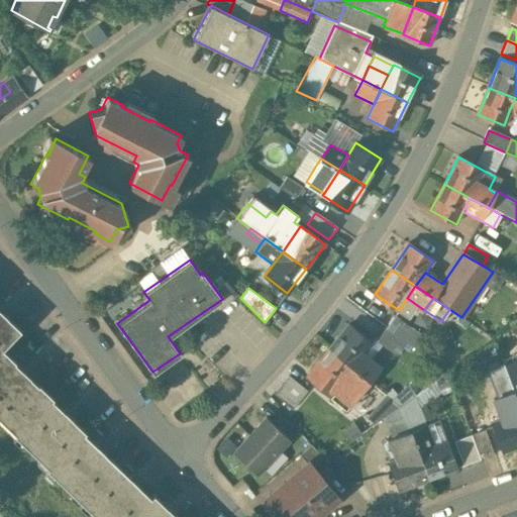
[(53,397),(37,383),(36,384),(13,362),(14,360),(1,347),(19,329),(0,309),(0,417),(14,431),(13,432),(47,464),(45,467),(84,504),(88,507),(98,516),(176,516),(152,494),(149,497),(83,432),(84,431),(50,398),(53,397)]
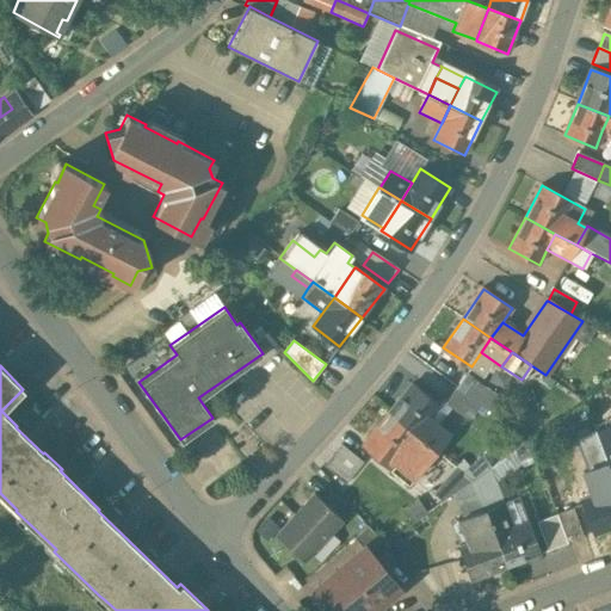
[(492,390),(468,372),(457,388),(481,406),(492,390)]
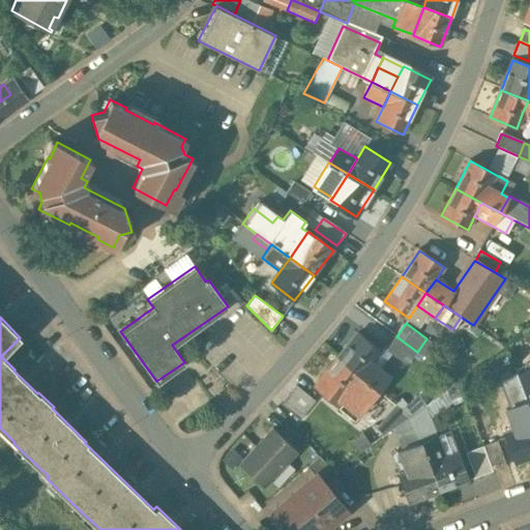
[(357,333),(336,359),(360,378),(373,362),(373,363),(382,353),(357,333)]
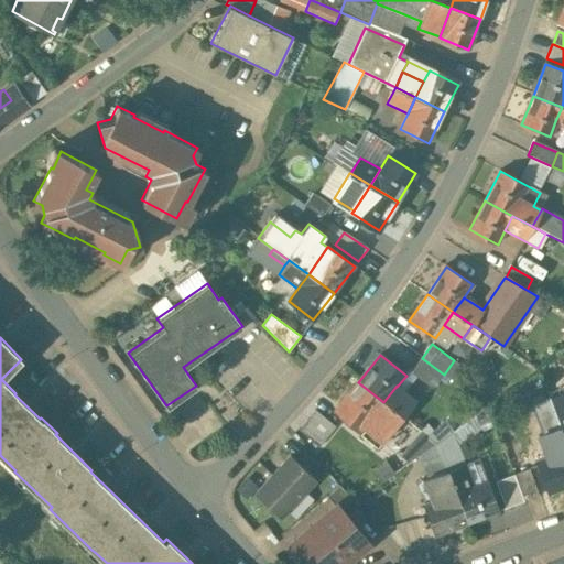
[(444,375),(422,358),(412,371),(434,388),(444,375)]
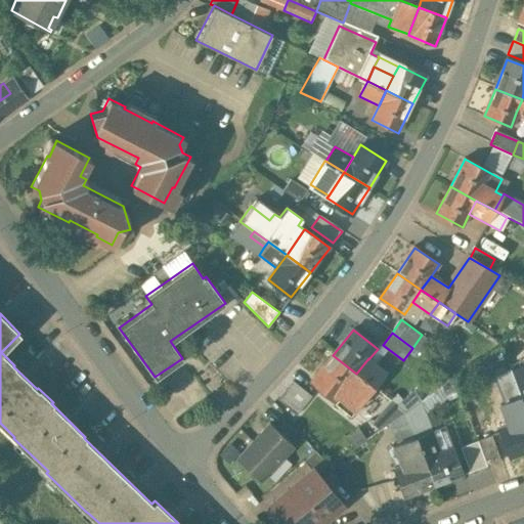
[(333,355),(310,384),(350,417),(374,388),(356,374),(333,355)]
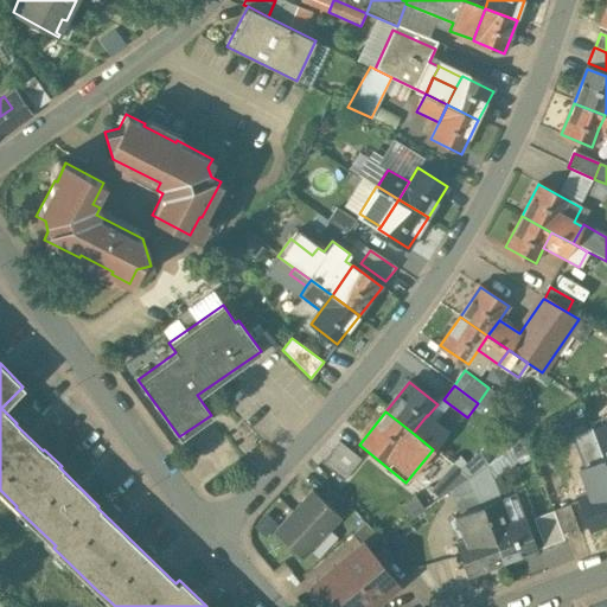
[(427,416),(427,415),(413,433),(433,449),(447,432),(427,416)]
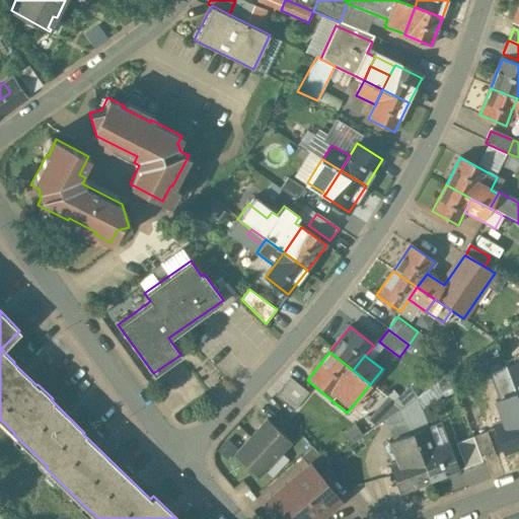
[(518,360),(506,365),(516,393),(518,391),(518,360)]
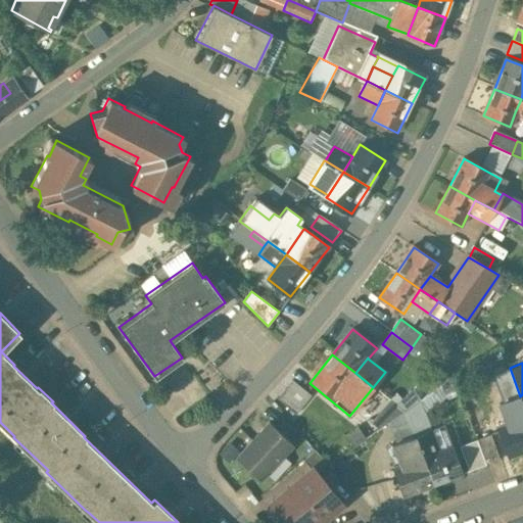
[(510,368),(505,370),(493,375),(505,402),(501,405),(509,425),(522,420),(522,405),(520,396),(510,368)]
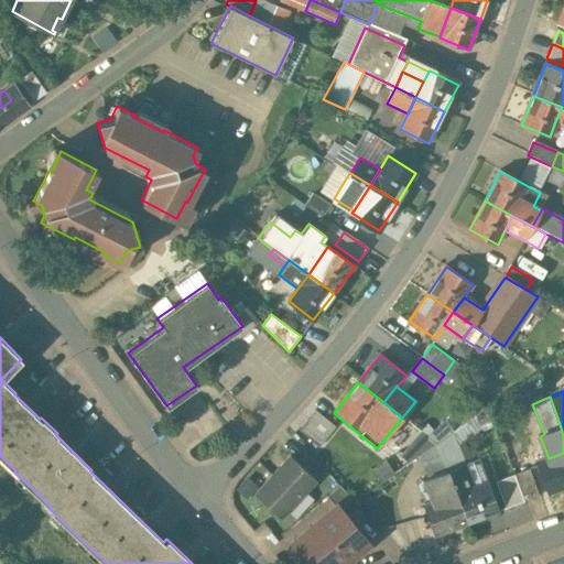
[(487,407),(473,416),(480,427),(492,421),(487,407)]
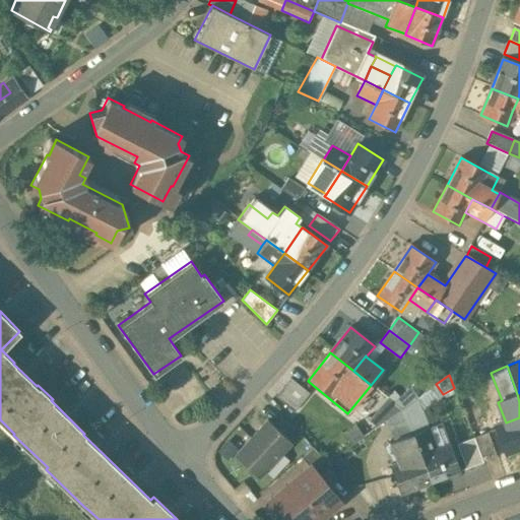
[(297,407),(310,391),(293,376),(278,393),(297,407)]
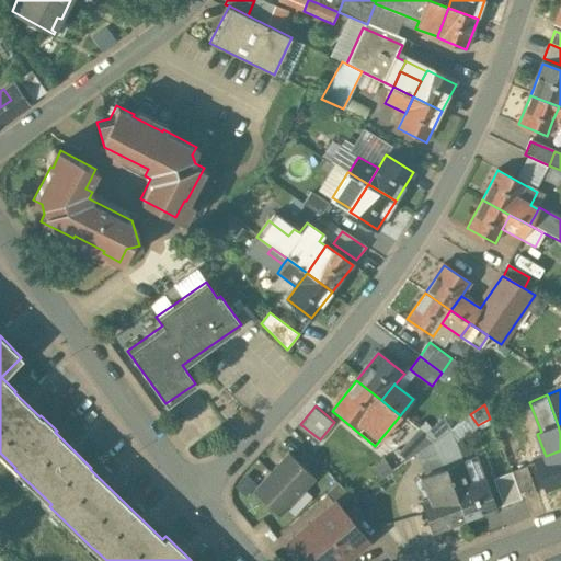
[(433,442),(419,430),(399,455),(405,460),(416,453),(433,442)]
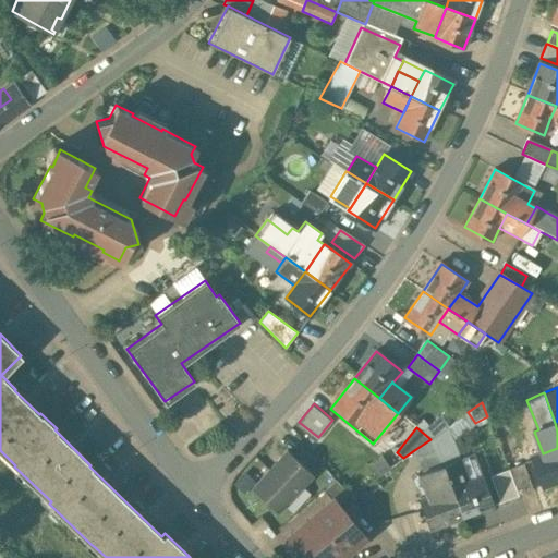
[(447,427),(431,439),(441,469),(460,461),(447,427)]
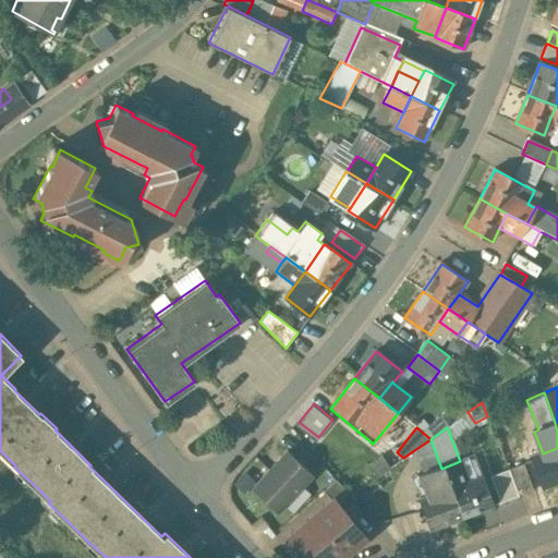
[(431,439),(414,450),(423,475),(426,474),(441,469),(431,439)]
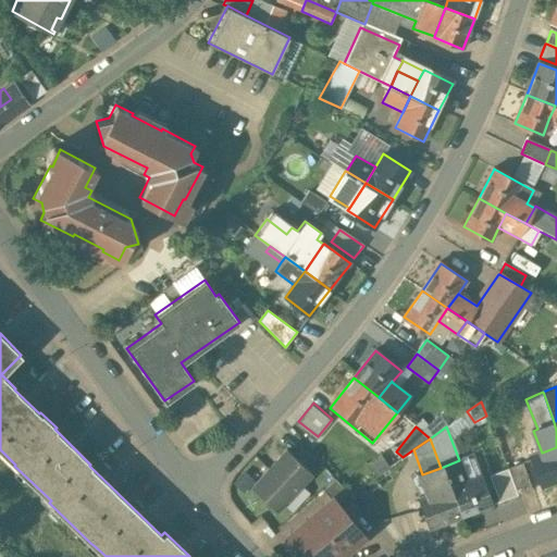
[(556,447),(542,453),(531,457),(543,485),(556,480),(556,447)]
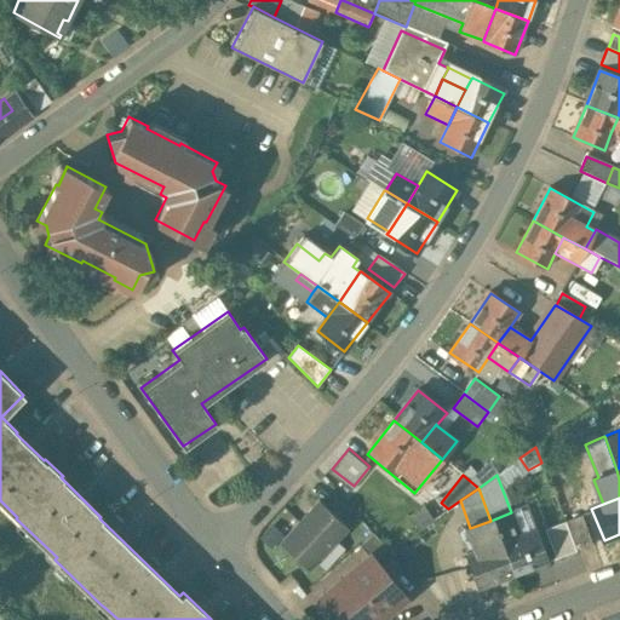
[(319,500),(279,543),(306,569),(346,527),(319,500)]
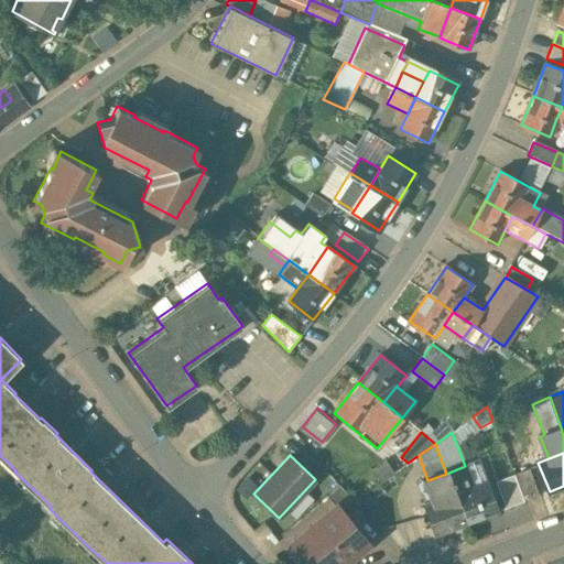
[(465,466),(446,474),(454,494),(473,487),(465,466)]
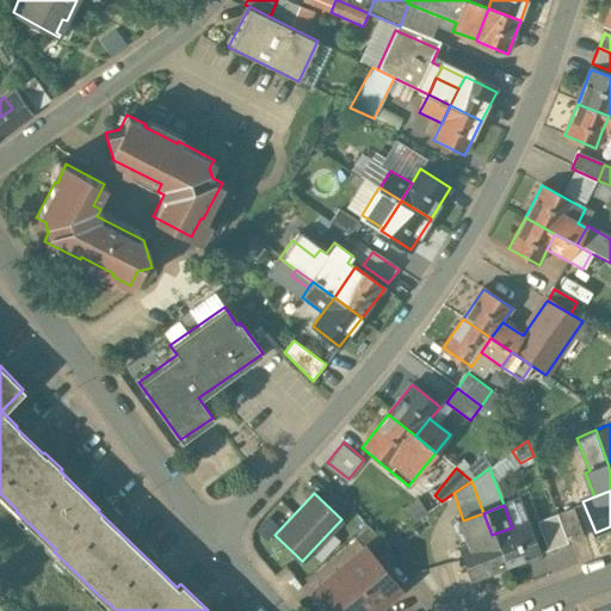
[(573,508),(557,514),(568,543),(584,537),(573,508)]
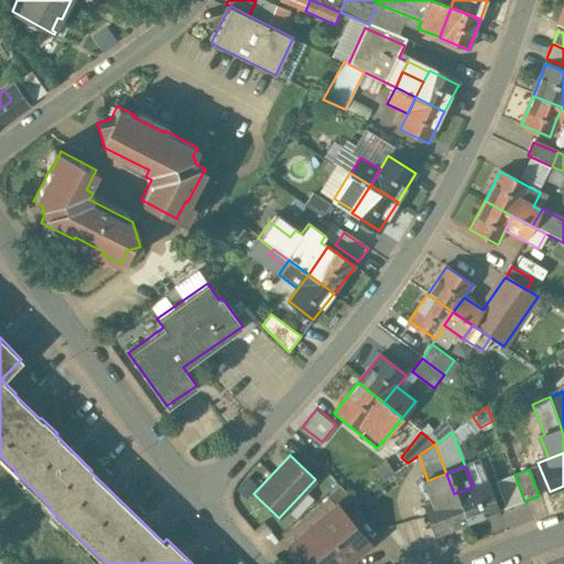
[(446,474),(431,479),(438,500),(454,494),(446,474)]
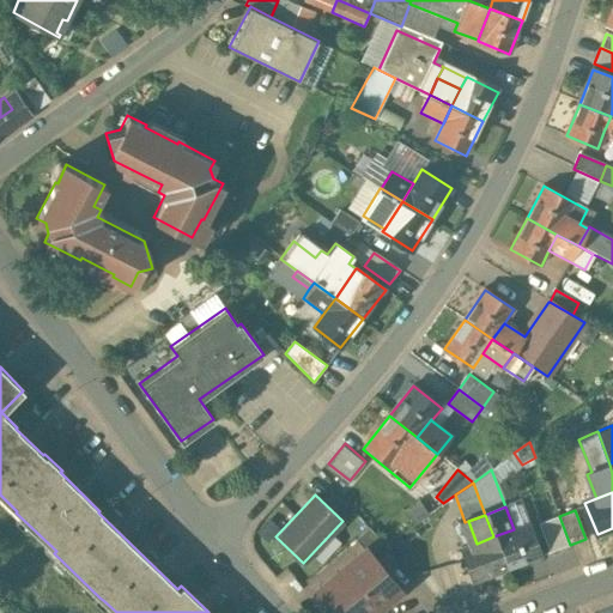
[(514,529),(493,536),(505,568),(540,556),(528,523),(514,529)]
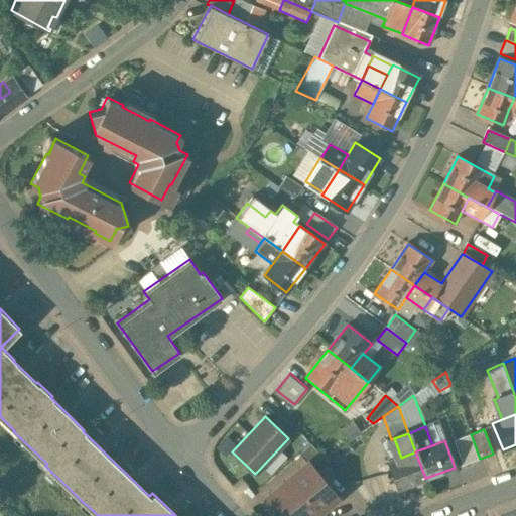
[(332,468),(310,443),(299,454),(306,463),(307,462),(320,477),(332,468)]
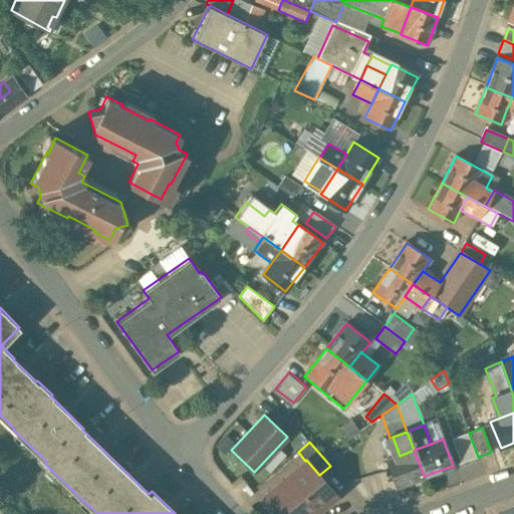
[(400,456),(386,461),(396,487),(424,476),(414,450),(400,456)]
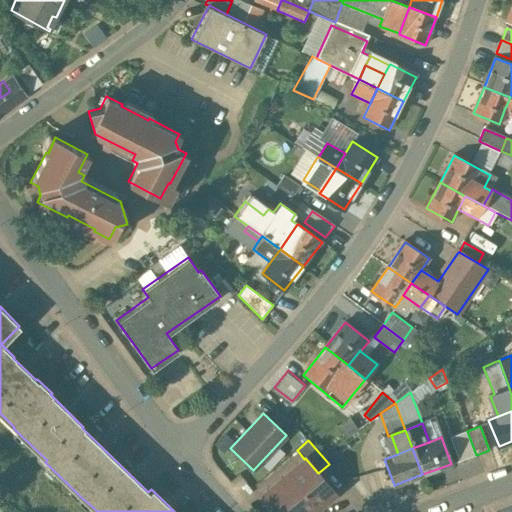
[(304,459),(265,492),(264,496),(271,505),(270,506),(270,511),(269,511),(310,511),(334,492),(318,473),(305,458),(304,459)]
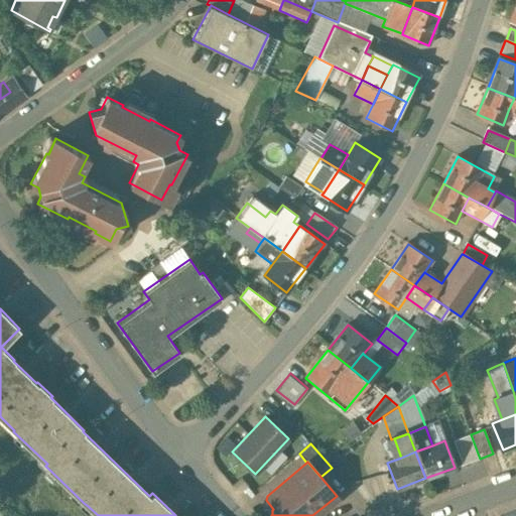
[(254,495),(248,488),(244,491),(249,497),(249,498),(249,499),(250,498),(250,499),(254,495)]
